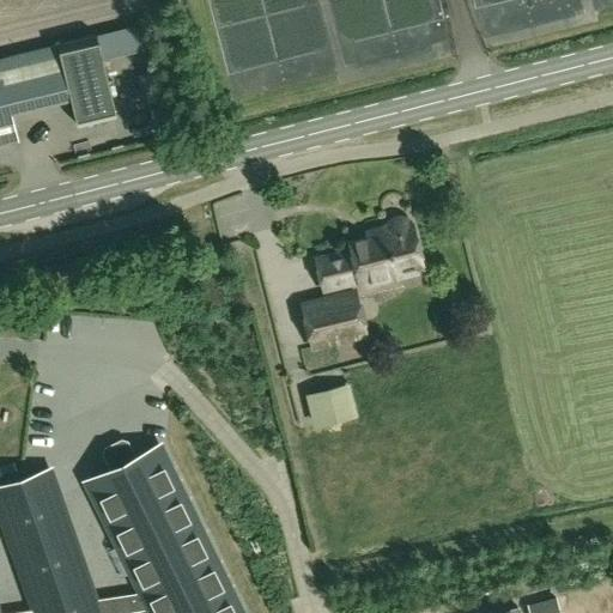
[(0,144),(18,140),(12,113),(72,97),(79,125),(119,115),(98,35),(0,59),(0,144)]
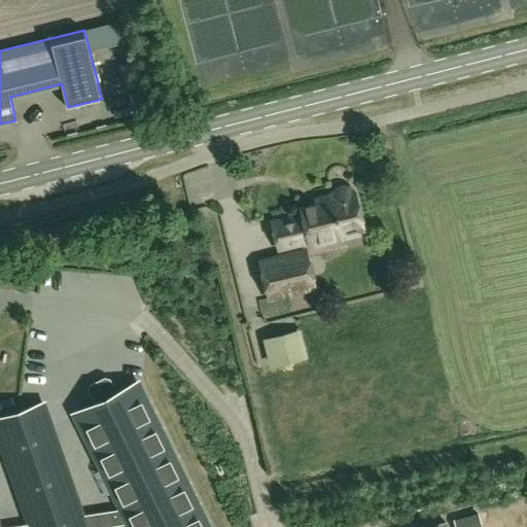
[(138,44),(132,46),(134,57),(140,55),(138,44)]
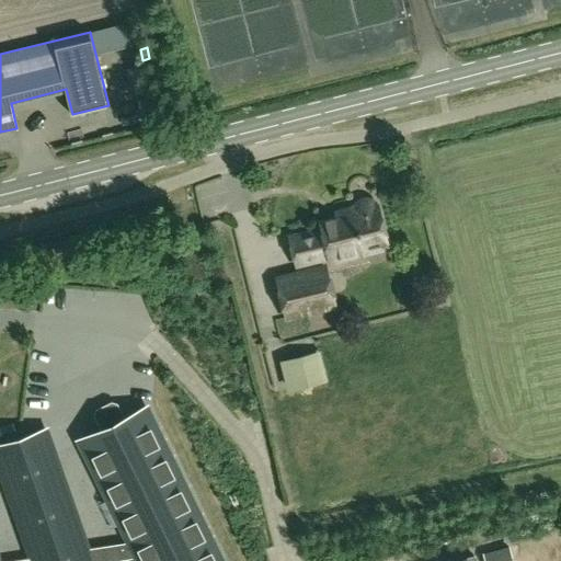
[(386,242),(377,207),(376,205),(375,204),(374,202),(371,201),(369,199),(368,199),(366,199),(364,199),(362,199),(359,201),(358,202),(356,203),(355,205),(354,206),(353,208),(341,212),(338,217),(320,221),(322,228),(289,237),(296,264),(331,256),(332,261),(365,253),(363,248),(386,242)]
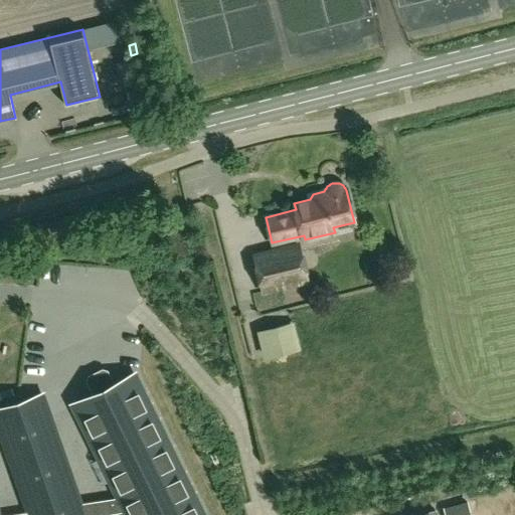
[(308,280),(299,244),(255,255),(264,291),(308,280)]
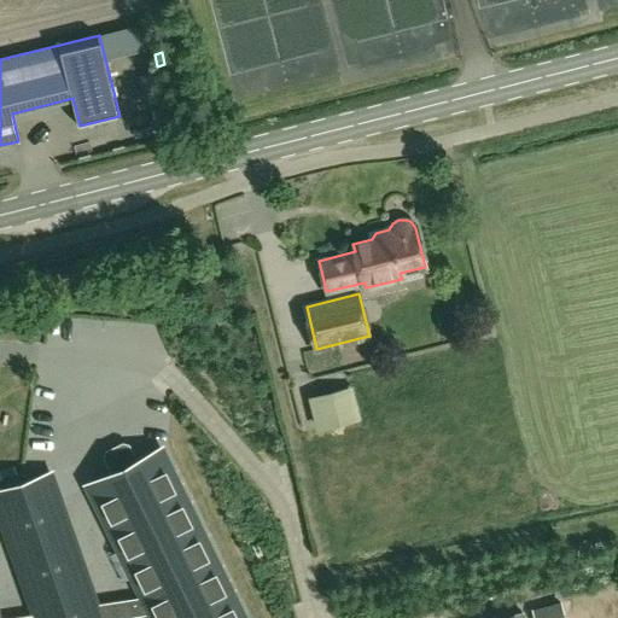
[(56,368),(81,373),(82,361),(58,356),(56,368)]
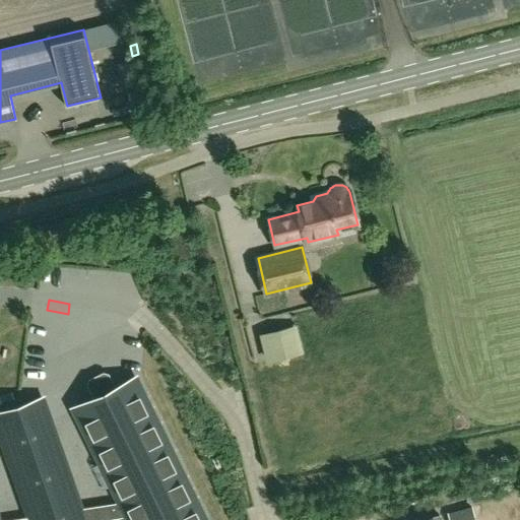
[(306,355),(302,326),(268,330),(271,360),(306,355)]
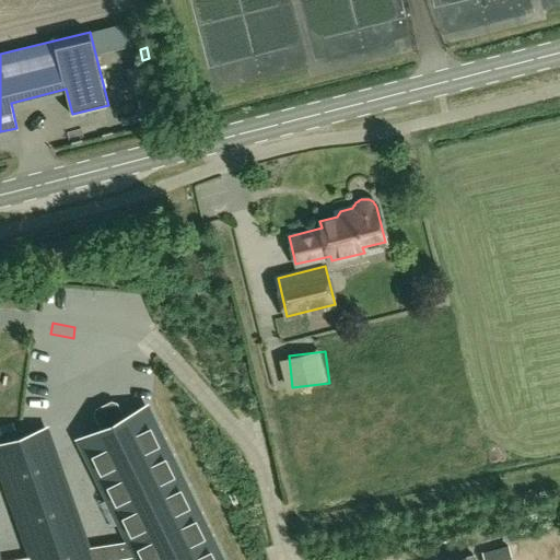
[(140,559),(218,559),(144,408),(82,440),(131,541),(89,548),(92,559),(97,559),(138,553),(140,559)]
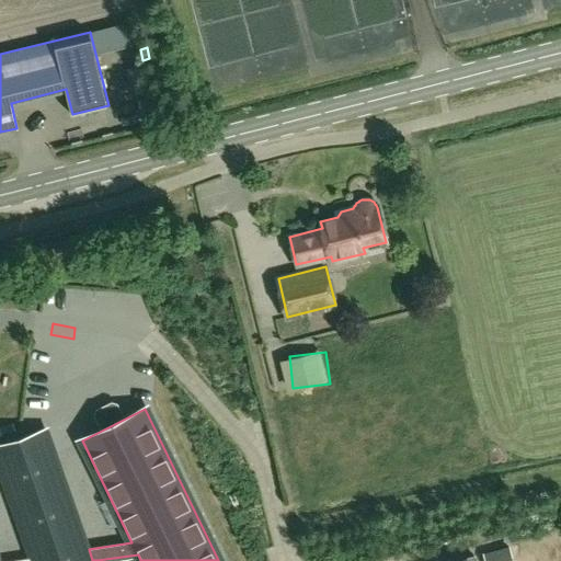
[(0,446),(0,469),(31,559),(14,560),(92,560),(89,549),(47,431),(0,446)]
